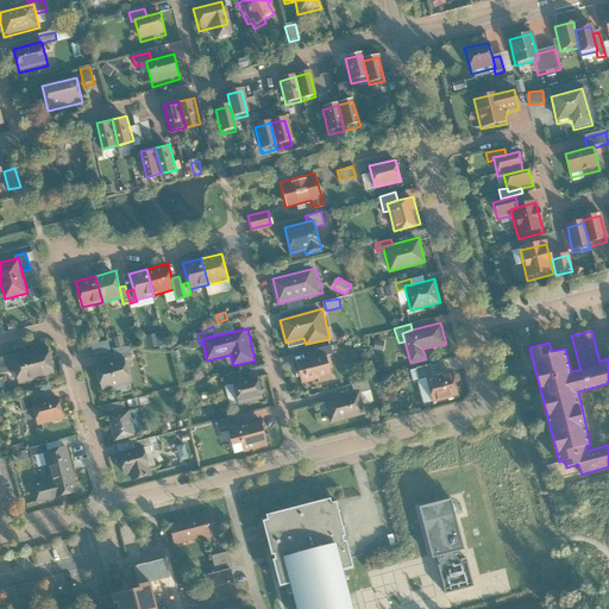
[(152,349),(161,345),(156,333),(148,337),(152,349)]
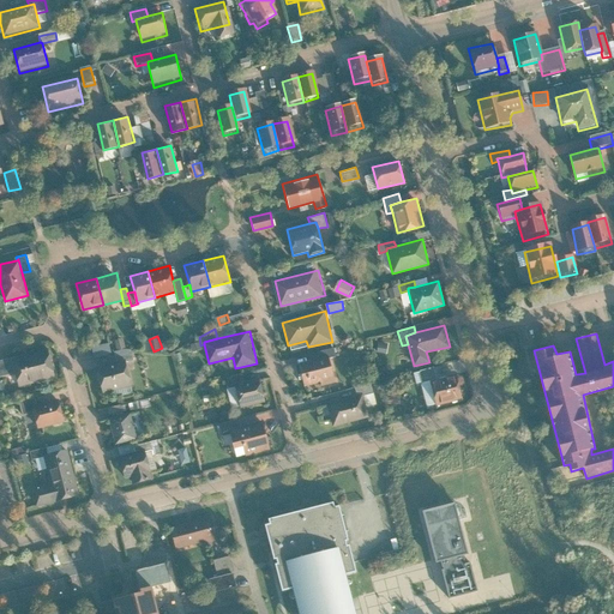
[(95,356),(113,353),(110,343),(94,348),(95,356)]
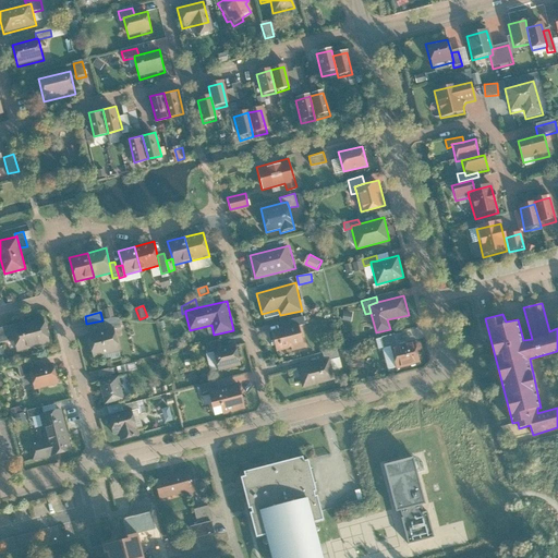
[(288,319),(289,326),(298,324),(299,325),(304,324),(303,316),(288,319)]
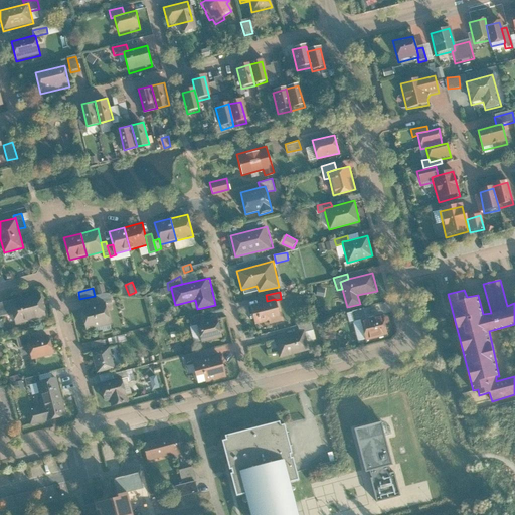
[(16,324),(47,316),(41,293),(10,300),(13,313),(16,324)]
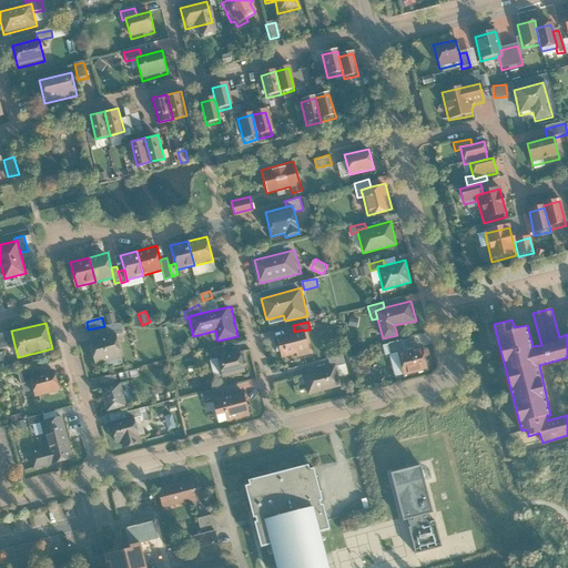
[(294,332),(276,336),(281,357),(296,354),(297,356),(310,354),(304,331),(303,330),(294,332)]
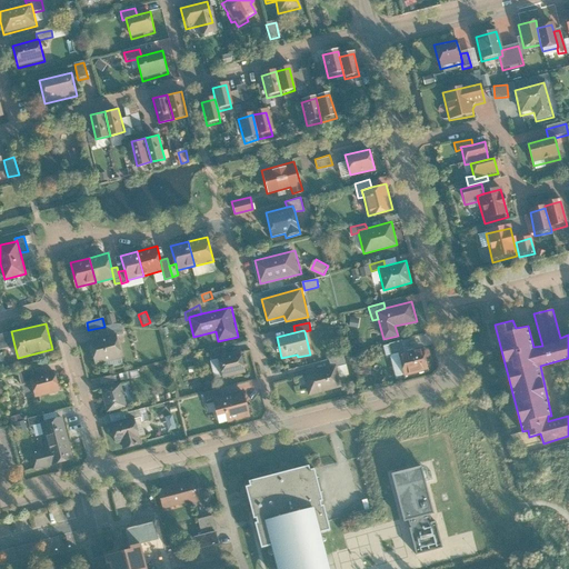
[(0,349),(15,346),(11,331),(0,333),(0,349)]
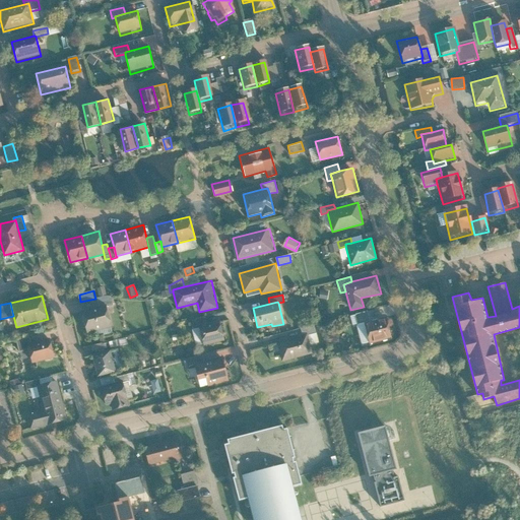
[(87,332),(112,326),(107,305),(82,311),(87,332)]
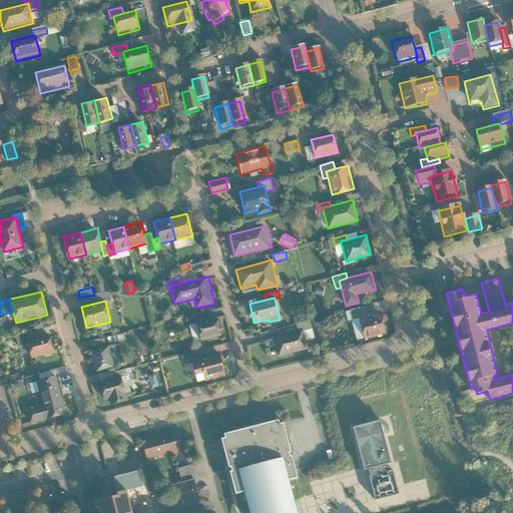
[(360,319),(365,318),(362,307),(351,310),(354,320),(360,319)]
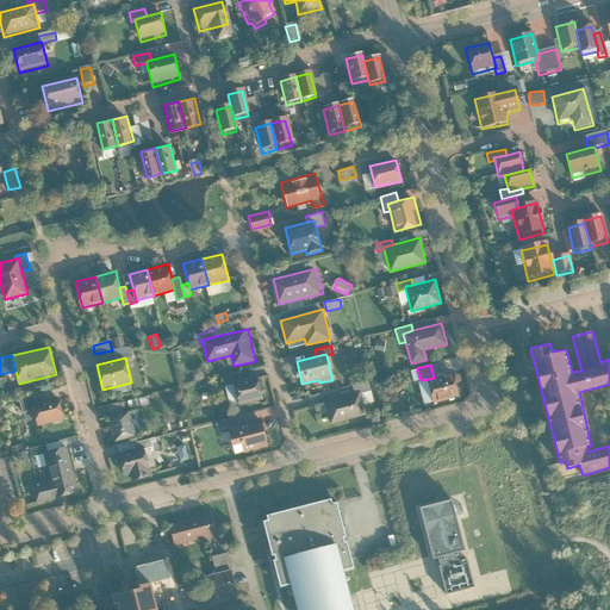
[(235,383),(244,380),(242,371),(225,374),(228,386),(235,384),(235,383)]
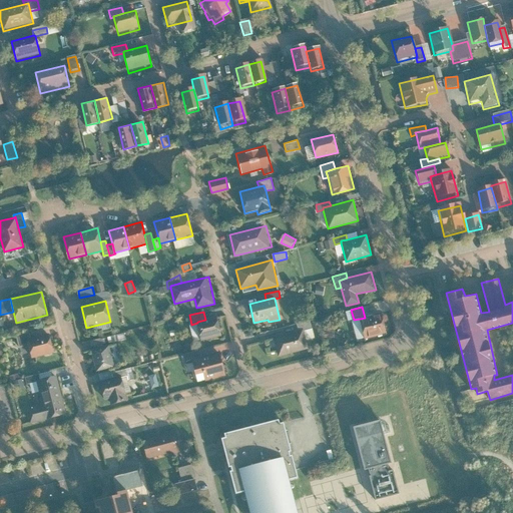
[(364,339),(387,334),(381,314),(365,318),(360,319),(364,339)]
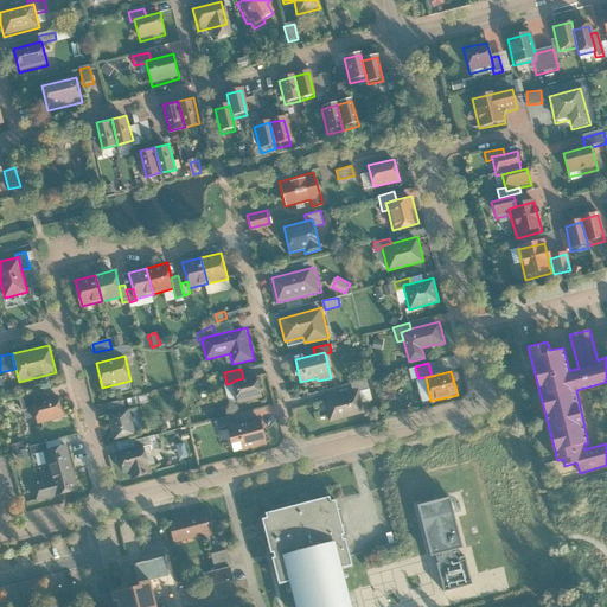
[(240,403),(262,397),(261,393),(263,390),(260,378),(257,377),(256,375),(243,378),(234,381),(234,382),(240,403)]
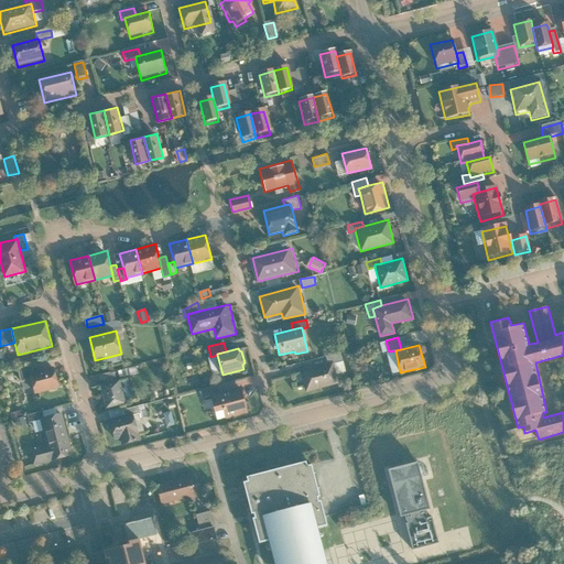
[(325,356),(327,362),(333,361),(333,364),(343,360),(340,351),(325,356)]
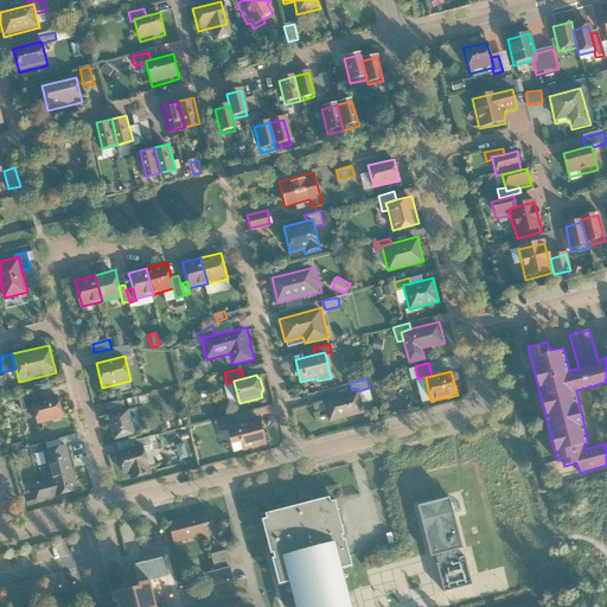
[(328,422),(365,413),(358,391),(358,389),(352,390),(323,398),(328,422)]
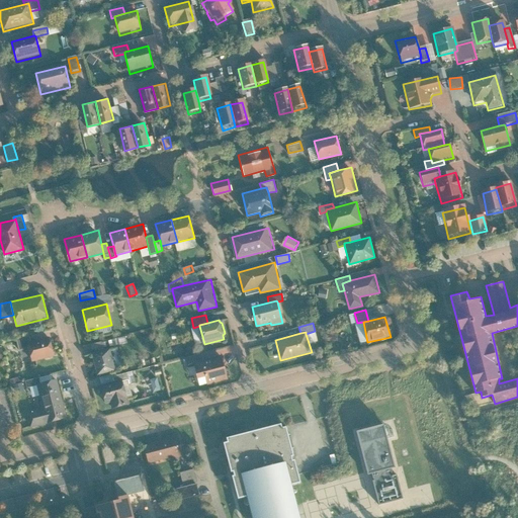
[(27,342),(31,341),(30,335),(16,338),(19,350),(29,348),(27,342)]
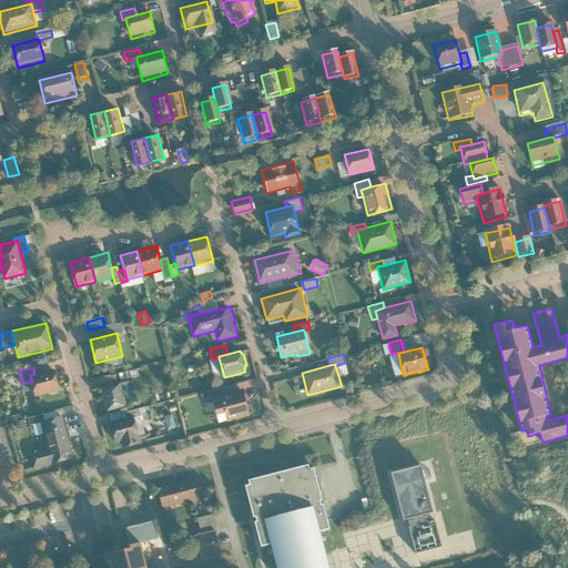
[(36,396),(60,391),(54,368),(34,374),(30,375),(32,382),(36,396)]
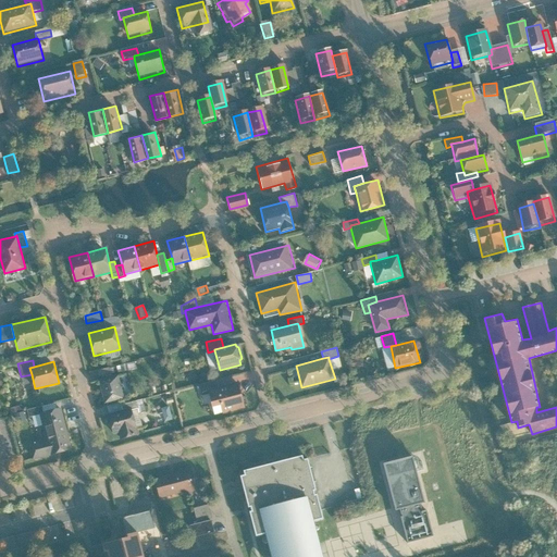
[(110,368),(98,370),(100,376),(111,374),(110,368)]
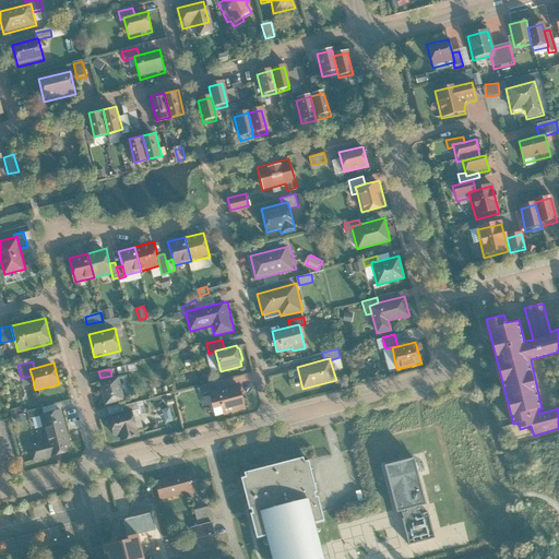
[(120,376),(99,381),(106,404),(126,400),(120,376)]
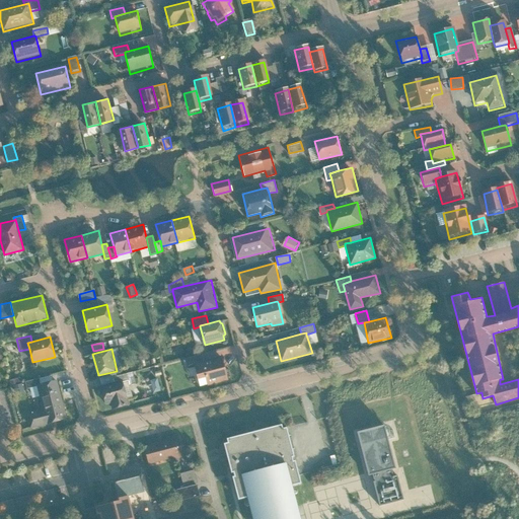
[(195,363),(205,360),(203,354),(187,358),(189,369),(196,367),(195,363)]
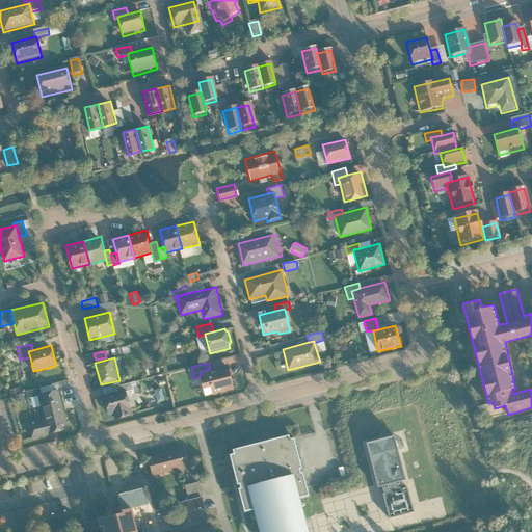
[(206,397),(235,389),(229,364),(210,369),(200,372),(201,376),(206,397)]
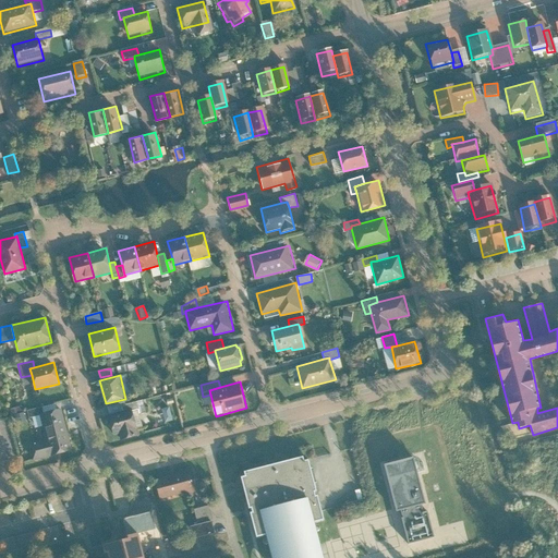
[(122,405),(123,411),(132,409),(133,410),(140,409),(137,401),(122,405)]
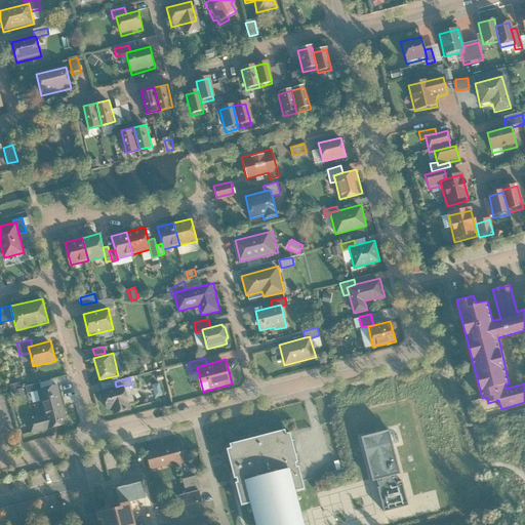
[(160,382),(153,385),(155,394),(162,392),(160,382)]
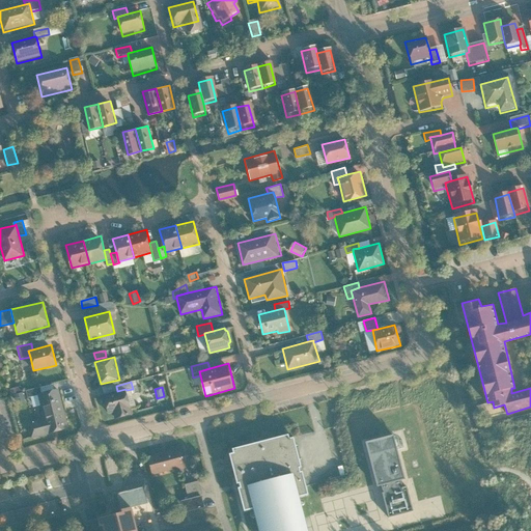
[(37,393),(42,392),(39,388),(26,391),(28,397),(37,395),(37,393)]
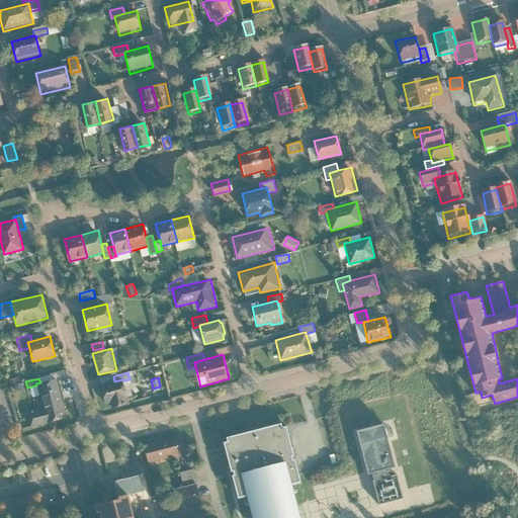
[(27,412),(31,427),(68,418),(58,378),(40,382),(36,383),(36,385),(42,408),(27,412)]
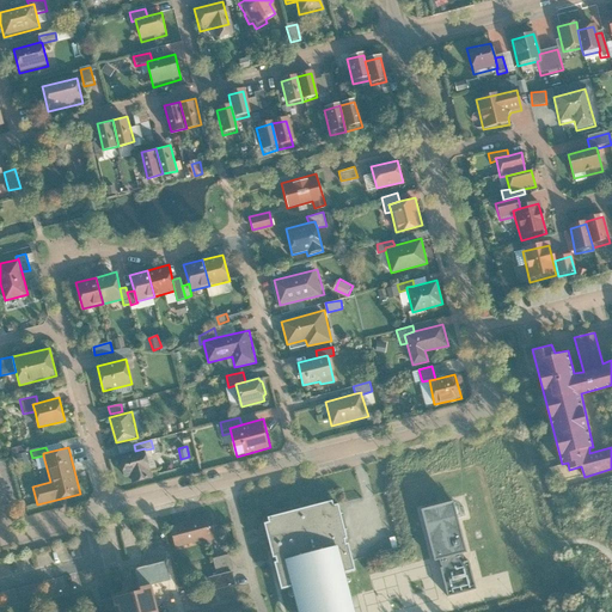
[(135,451),(120,454),(126,477),(130,476),(133,483),(153,477),(146,450),(145,448),(135,451)]
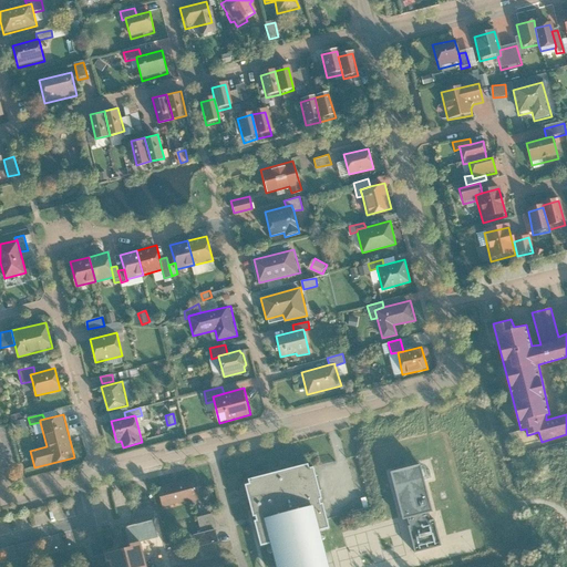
[(249,484),(246,485),(251,508),(254,516),(256,516),(256,521),(255,521),(261,546),(271,544),(277,565),(277,566),(330,566),(329,563),(320,531),(331,528),(328,518),(323,503),(321,503),(320,498),(322,498),(313,465),(310,466),(309,463),(248,480),(249,484)]
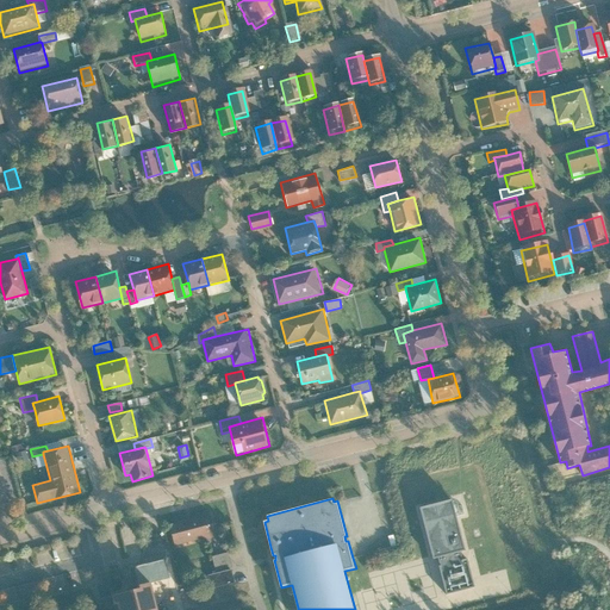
[(453,500),(419,509),(433,560),(437,559),(446,593),(474,586),(467,560),(464,561),(461,551),(465,551),(453,500)]
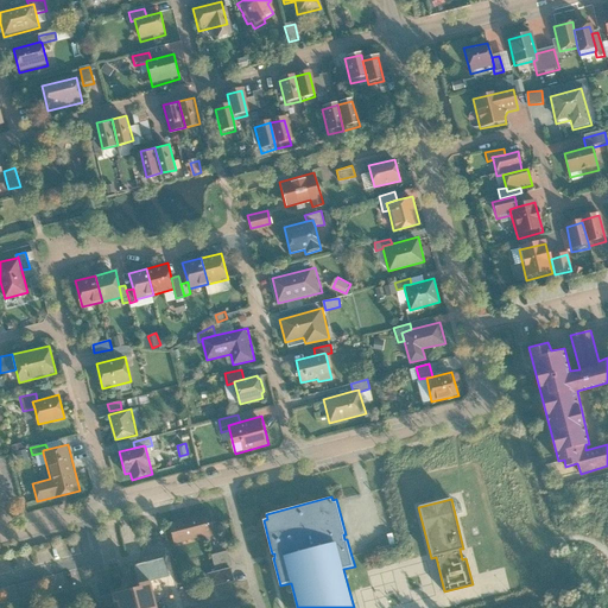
[(210,512),(169,523),(175,544),(203,537),(204,538),(216,534),(210,512)]
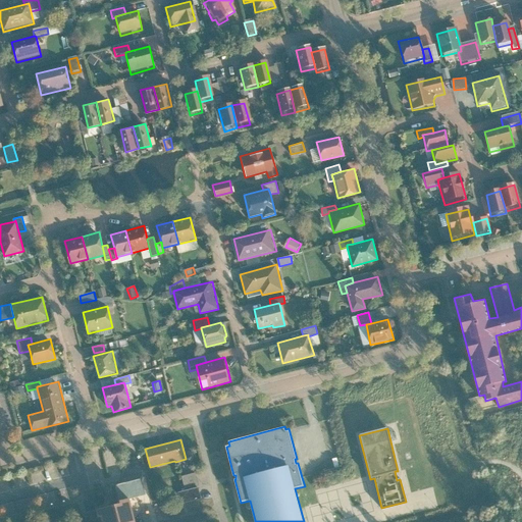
[(181,504),(203,499),(196,473),(181,476),(186,490),(178,492),(181,504)]
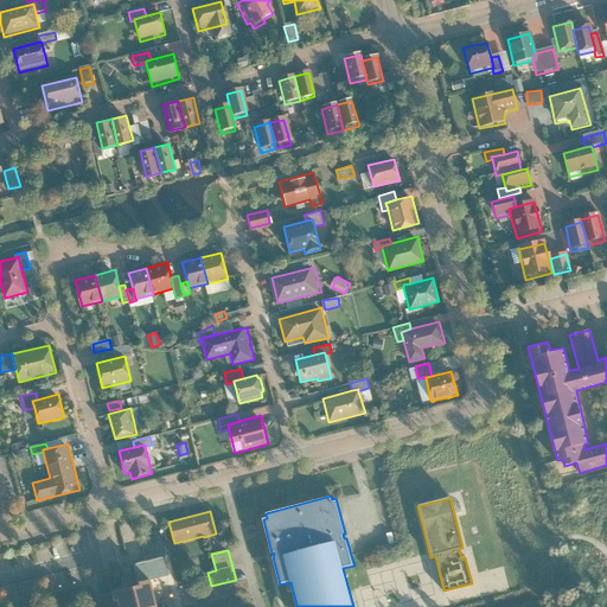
[(241,606),(238,599),(219,604),(219,606),(160,606),(153,580),(142,582),(144,586),(128,589),(113,593),(113,594),(98,598),(101,606),(241,606)]
